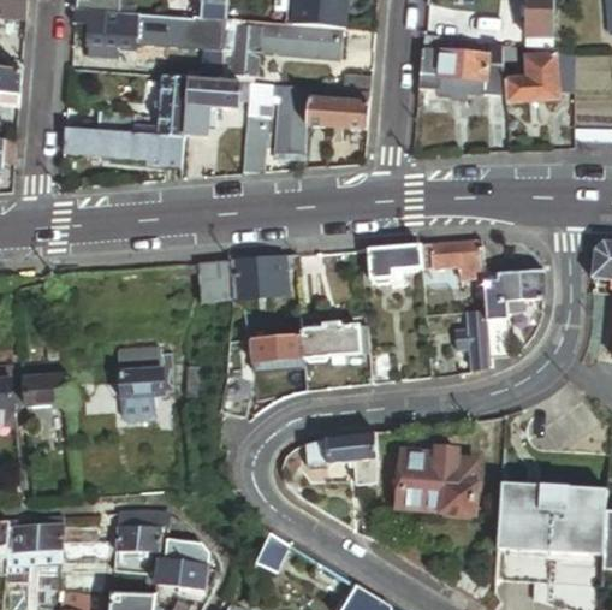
[(0,12),(25,15),(27,0),(0,0),(0,12)]
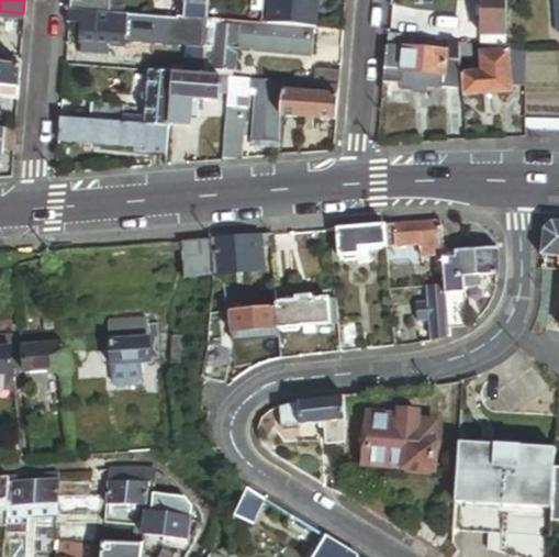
[(197,0),(183,0),(182,14),(190,15),(190,10),(196,10),(197,0)]
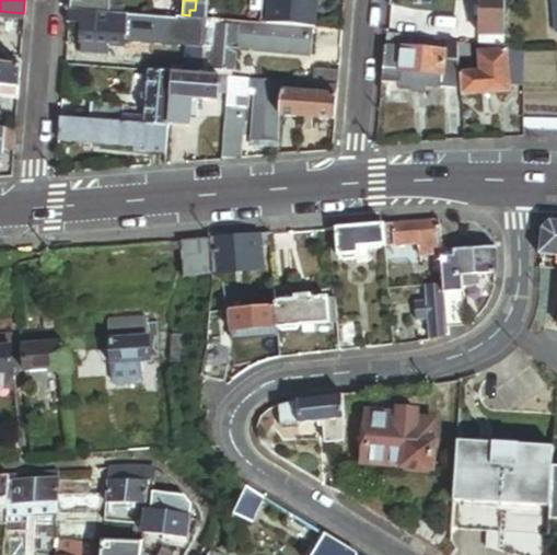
[(206,16),(207,1),(196,0),(195,10),(189,10),(189,15),(206,16)]
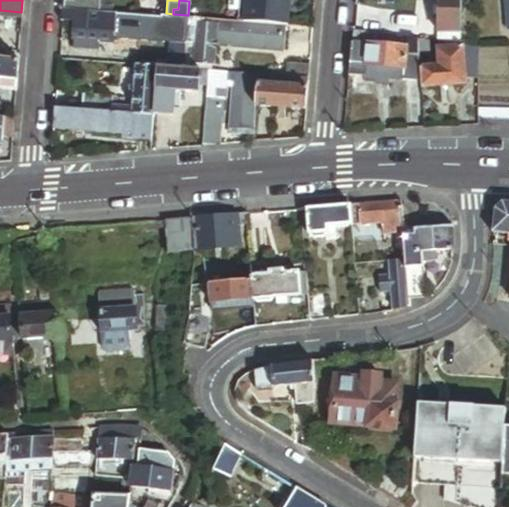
[(288,23),(289,0),(251,0),(250,21),(268,22),(285,23),(288,23)]
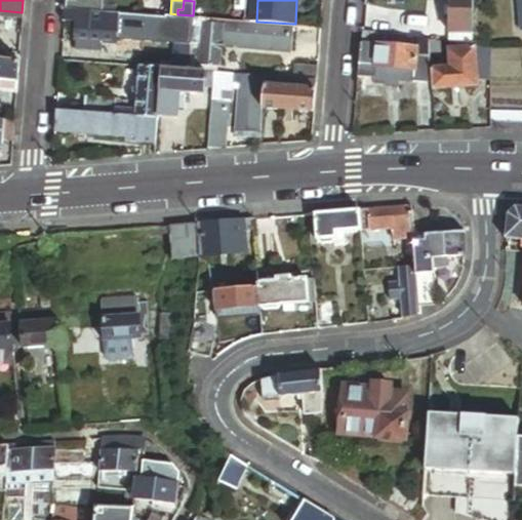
[(448,0),(449,31),(472,31),(472,0),(448,0)]
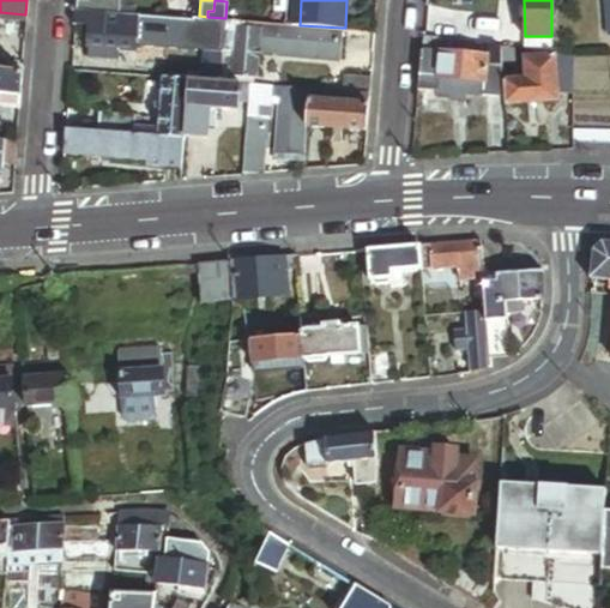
[(86,19),(88,6),(74,5),(73,18),(86,19)]
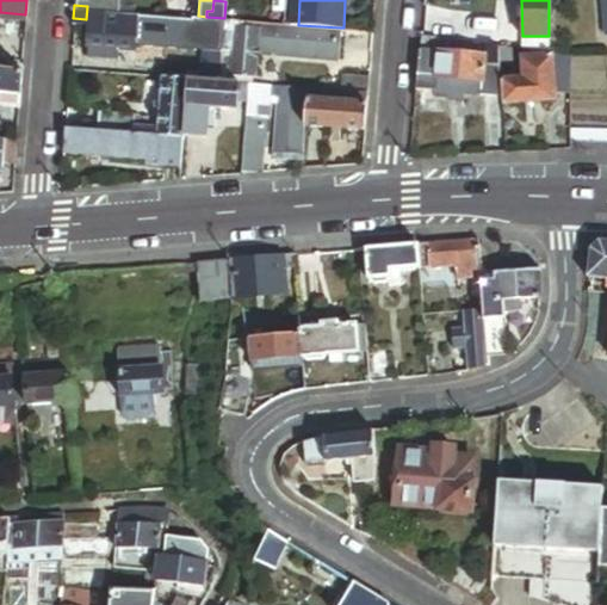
[(104,19),(105,7),(87,6),(86,19),(88,19),(88,18),(104,19)]
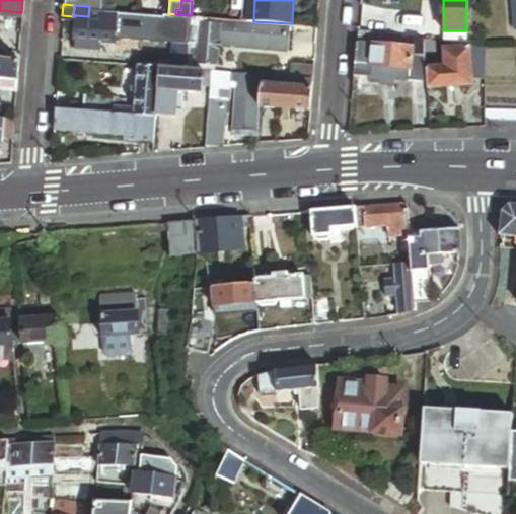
[(140,38),(141,11),(120,9),(95,7),(89,6),(88,16),(75,15),(75,16),(73,37),(75,37),(75,46),(99,48),(99,40),(116,41),(117,35),(140,38)]
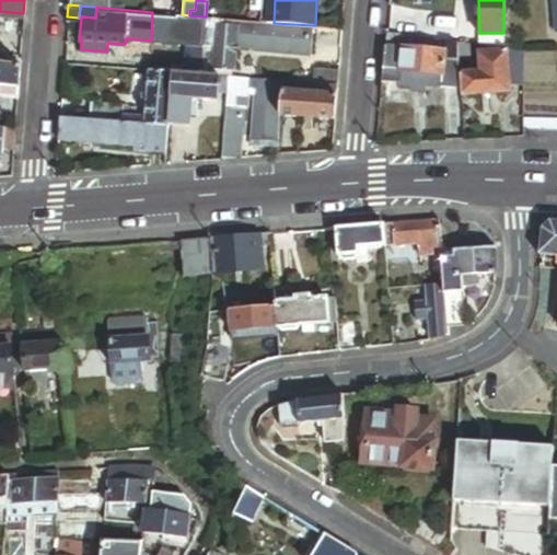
[(186,32),(188,16),(172,15),(169,47),(167,61),(184,64),(184,58),(185,46),(186,35),(186,32)]
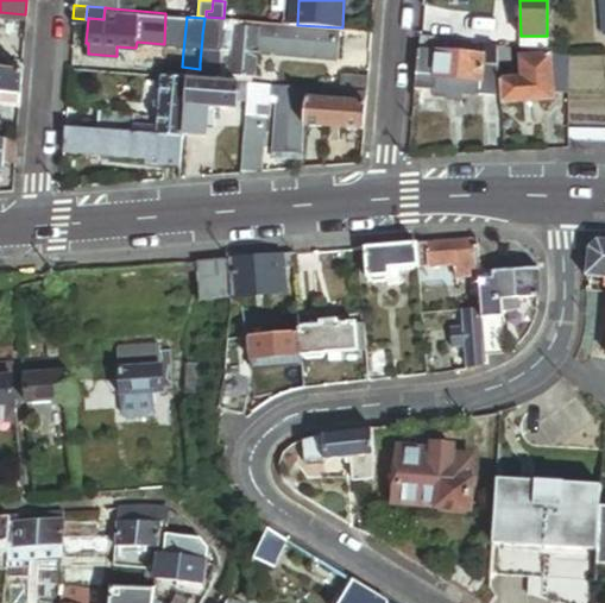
[(221,20),(205,18),(202,35),(219,36),(221,20)]
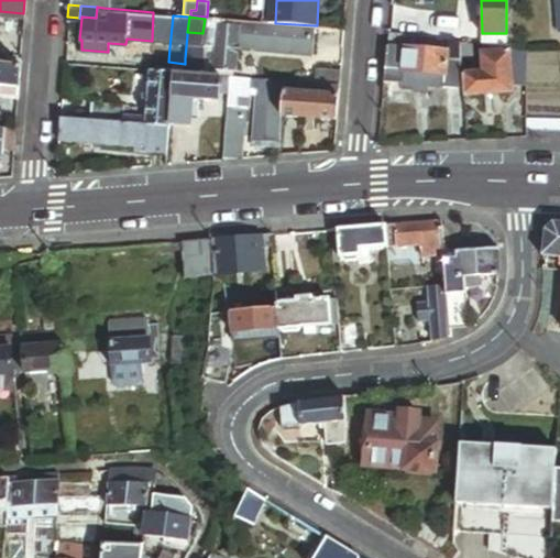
[(224,19),(207,17),(202,66),(232,68),(237,68),(238,45),(240,24),(223,23),(223,20),(224,19)]
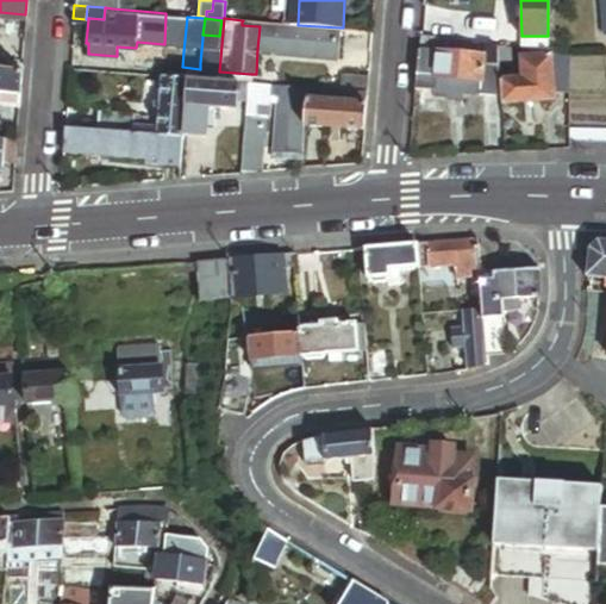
[(336,60),(339,27),(319,26),(319,27),(298,26),(242,22),(242,25),(260,26),(257,49),(275,50),(274,55),(336,60)]
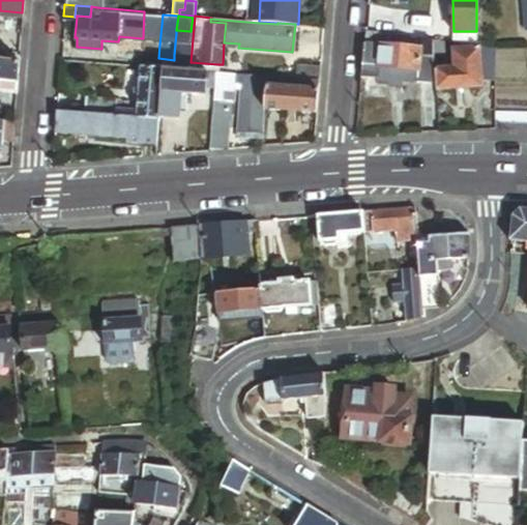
[(421,36),(364,28),(363,40),(370,40),(380,41),(421,45),(421,36)]
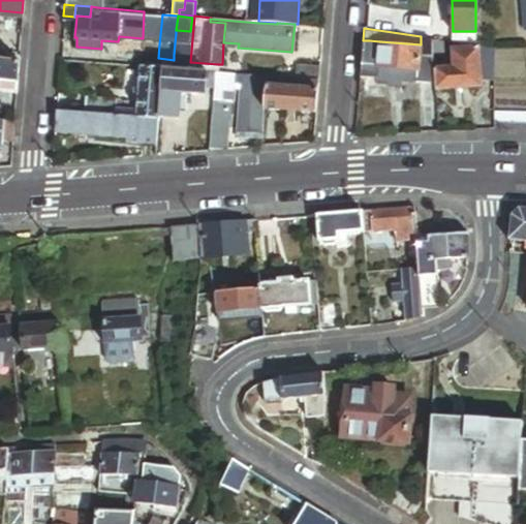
[(453,40),(475,43),(475,31),(453,31),(453,40)]
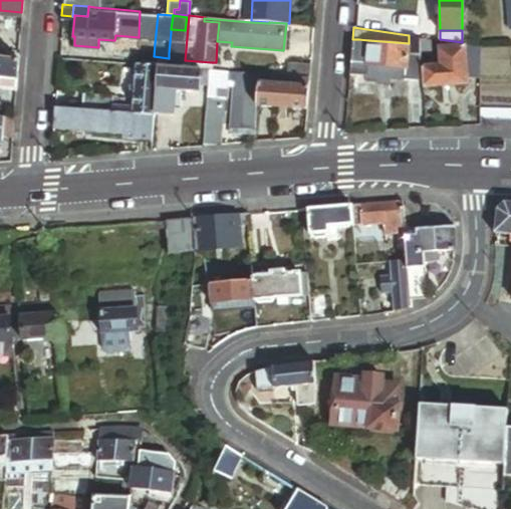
[(421,51),(420,36),(409,35),(409,43),(408,51),(421,51)]
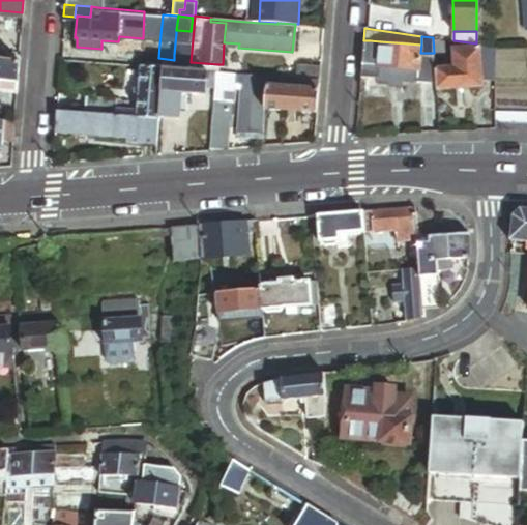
[(370,40),(363,40),(361,63),(372,63),(372,52),(370,52),(370,40)]
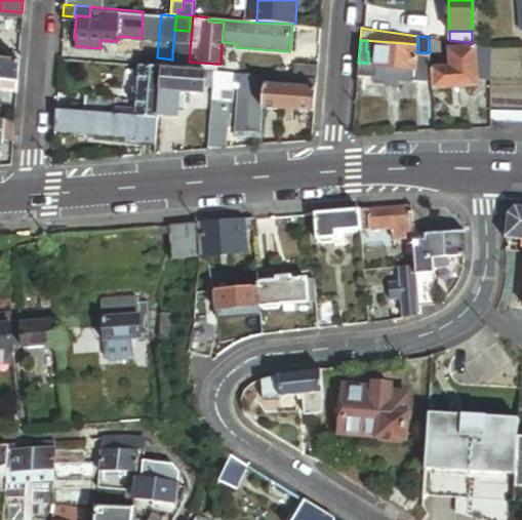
[(368,51),(368,63),(374,64),(376,41),(366,40),(366,51),(368,51)]
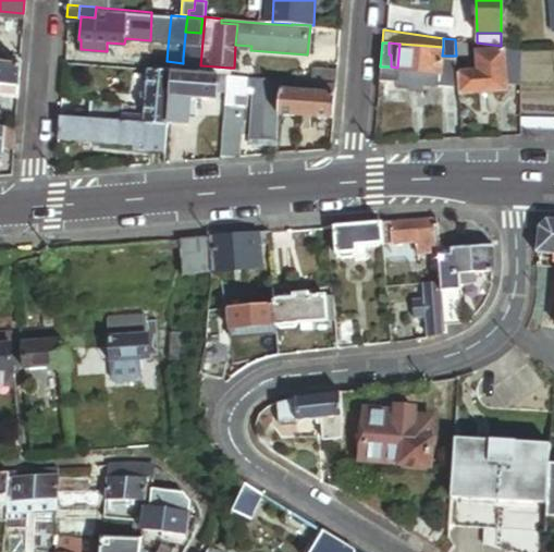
[(443,47),(399,44),(397,68),(441,70),(442,56),(443,47)]
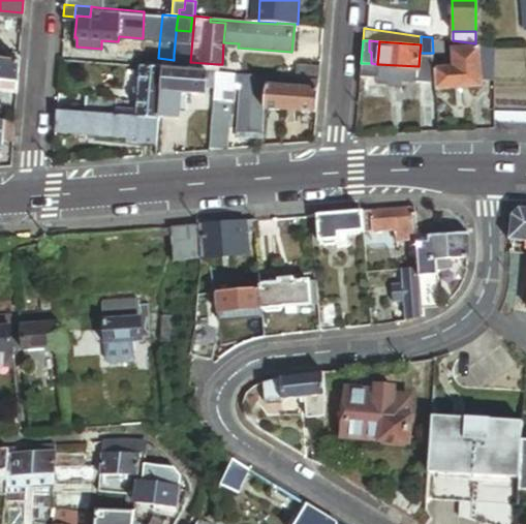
[(158,58),(159,44),(143,43),(141,57),(158,58)]
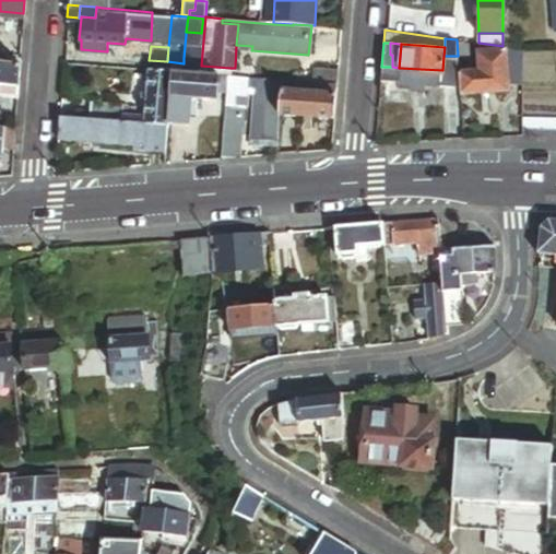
[(506,48),(506,46),(477,47),(480,67),(459,68),(461,85),(461,91),(510,89),(510,85),(506,48)]
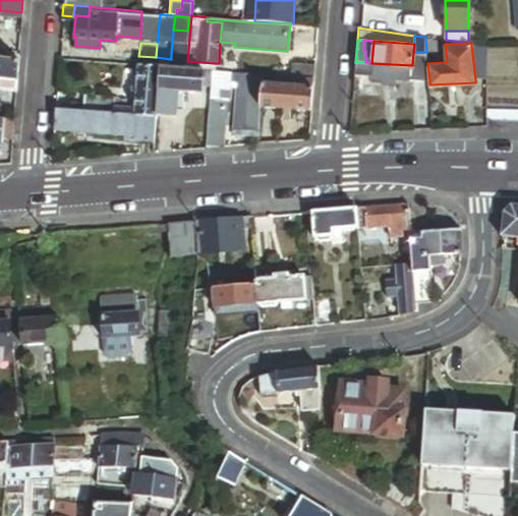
[(471,45),(475,79),(486,78),(486,47),(471,45)]
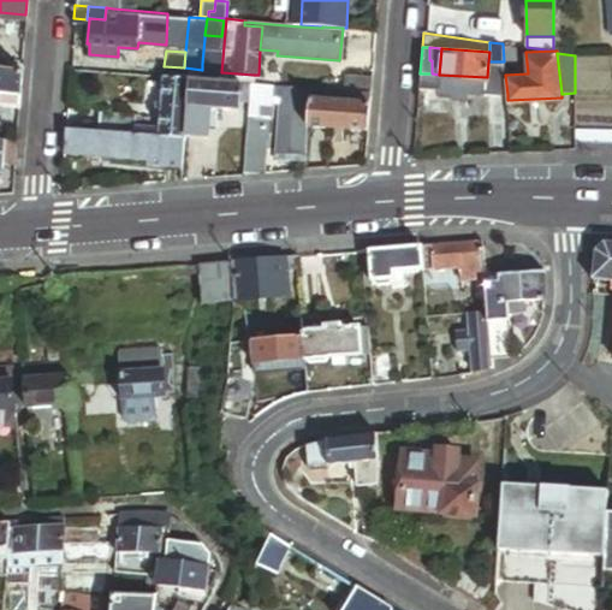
[(505,75),(504,61),(488,61),(487,77),(439,75),(432,73),(420,73),(419,88),(425,89),(439,90),(468,92),(507,94),(505,75)]
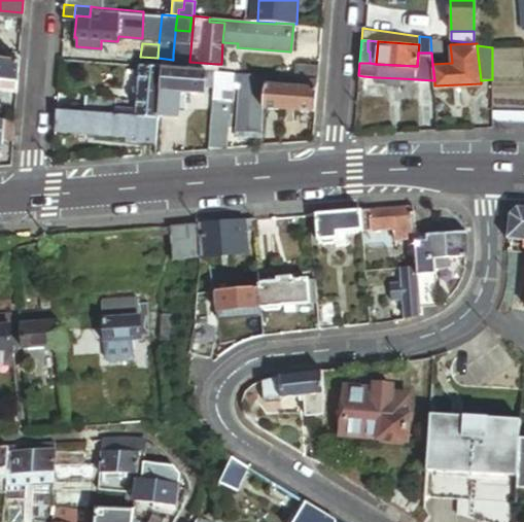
[(0,88),(15,90),(18,57),(0,55),(0,88)]
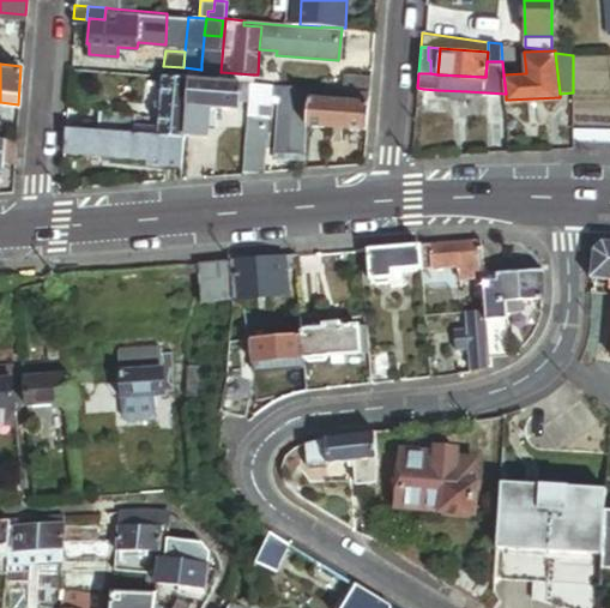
[(188,102),(189,76),(162,73),(161,100),(188,102)]
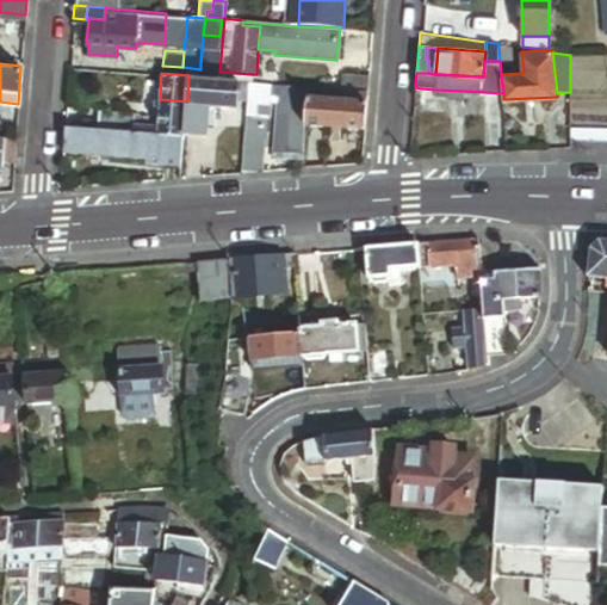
[(369,90),(369,75),(341,73),(340,87),(369,90)]
